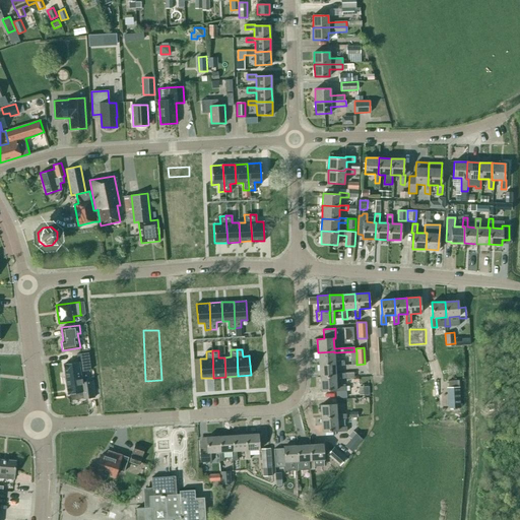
[(318,352),(319,366),(335,365),(335,366),(344,366),(343,361),(334,362),(334,352),(334,351),(318,352)]
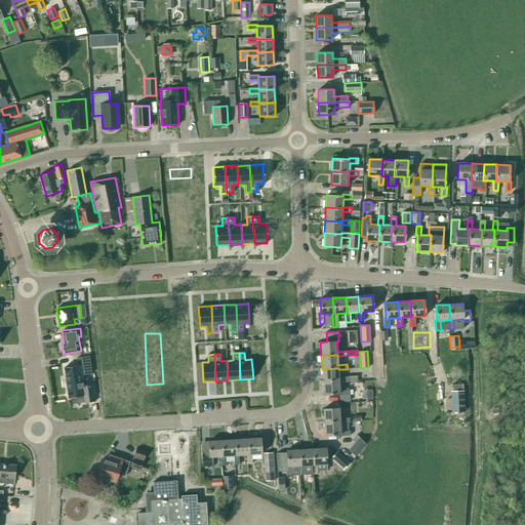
[(64,368),(66,382),(82,380),(81,375),(92,373),(91,364),(90,356),(77,357),(78,366),(64,368)]
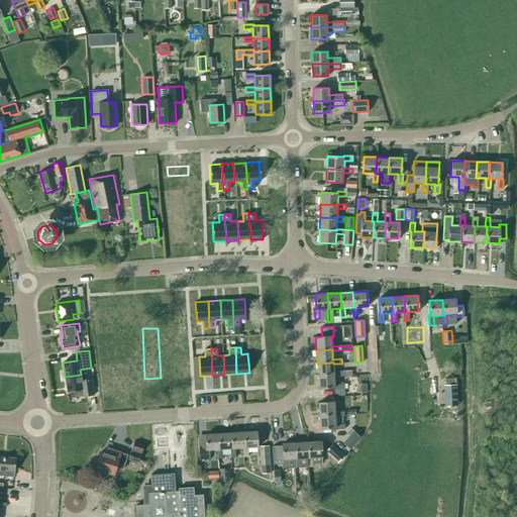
[(318,376),(333,375),(333,377),(342,376),(342,372),(333,372),(333,364),(333,363),(317,364),(318,376)]
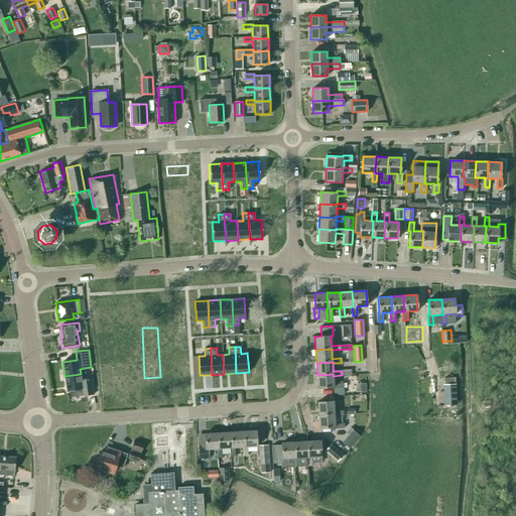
[(82,379),(81,374),(65,376),(67,391),(82,389),(83,396),(94,394),(92,378),(82,379)]
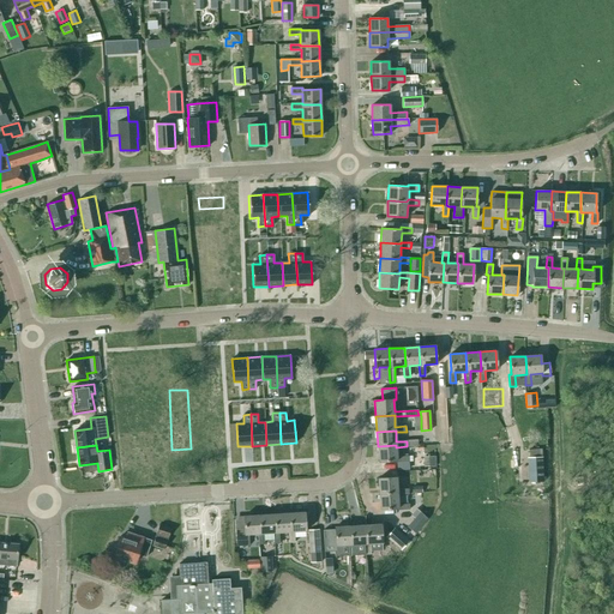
[(396,445),(378,446),(379,462),(397,461),(397,462),(408,462),(408,456),(397,457),(396,447),(396,445)]
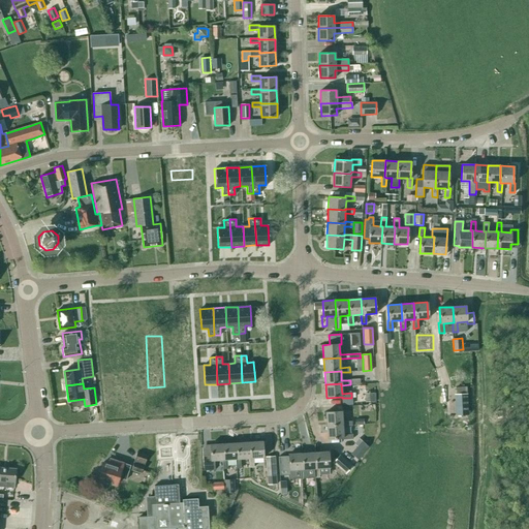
[(365,402),(374,402),(374,393),(365,394),(365,402)]
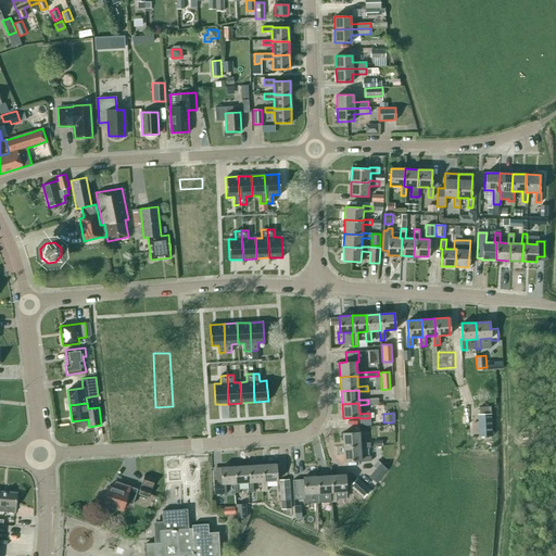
[(478,415),(479,437),(492,436),(491,414),(478,415)]
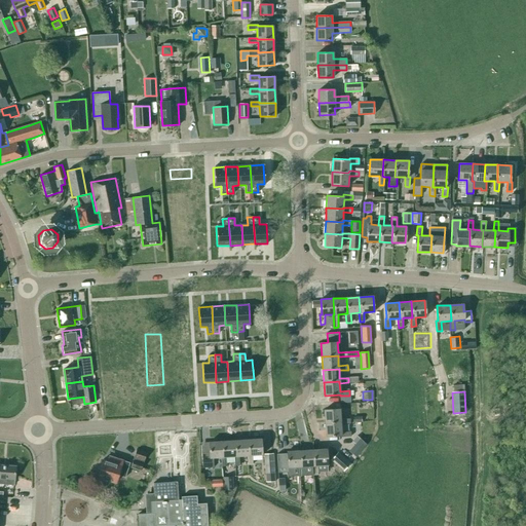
[(324,410),(325,423),(340,422),(340,424),(349,423),(349,418),(340,419),(340,409),(324,410)]
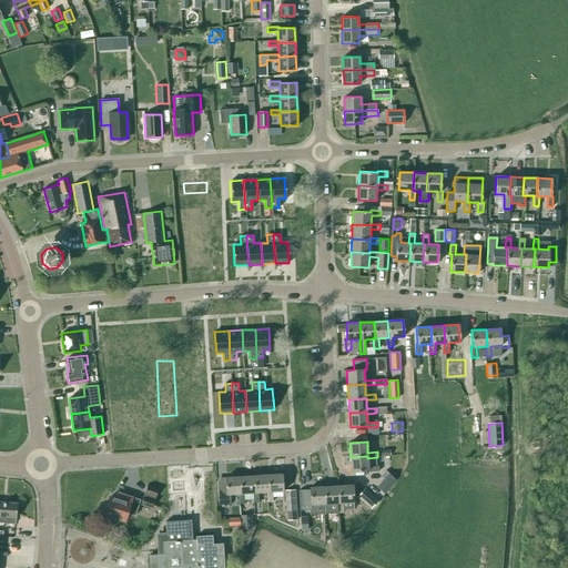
[(367,458),(367,456),(351,457),(352,472),(368,470),(368,472),(378,472),(378,466),(368,467),(367,458)]
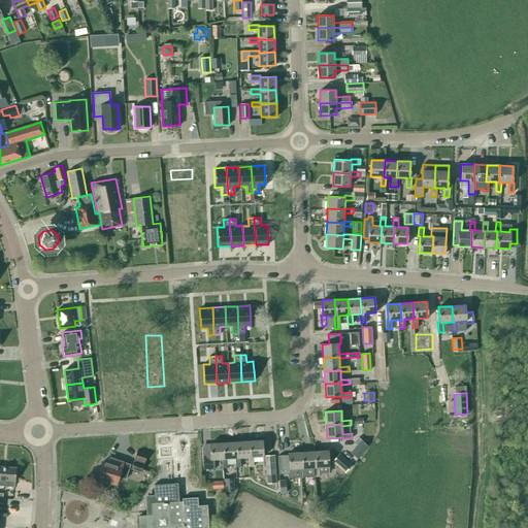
[(262,440),(249,441),(250,457),(248,457),(249,467),(253,466),(253,457),(263,456),(262,440)]
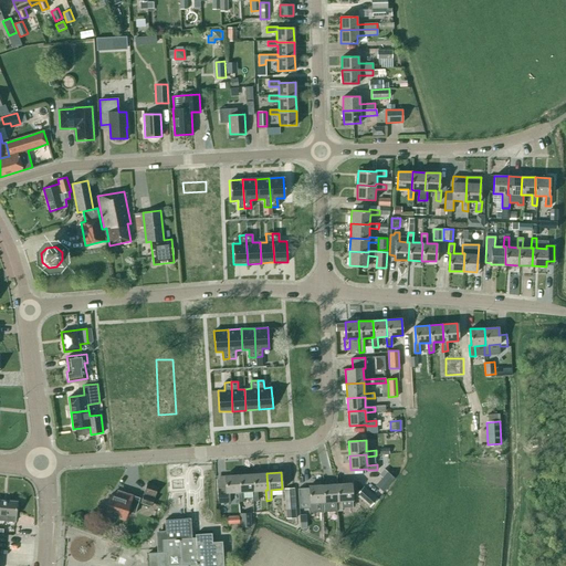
[(265,490),(268,490),(266,473),(252,474),(253,491),(252,491),(252,498),(252,501),(258,501),(257,491),(265,490)]
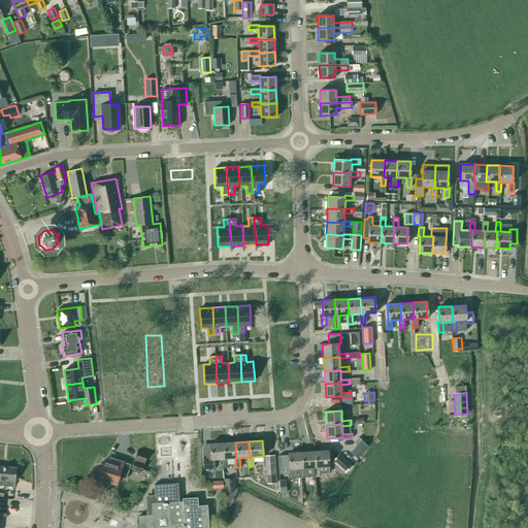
[(223,458),(222,442),(209,443),(209,444),(202,446),(203,469),(215,468),(213,459),(222,459),(223,458)]
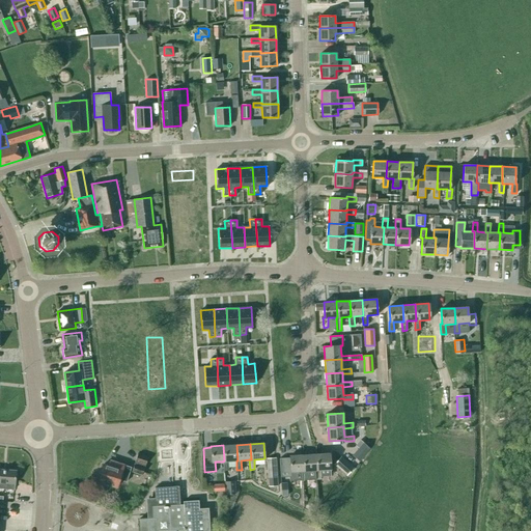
[(223,445),(224,460),(223,462),(224,471),(228,471),(228,468),(236,467),(236,460),(238,460),(236,445),(223,445)]
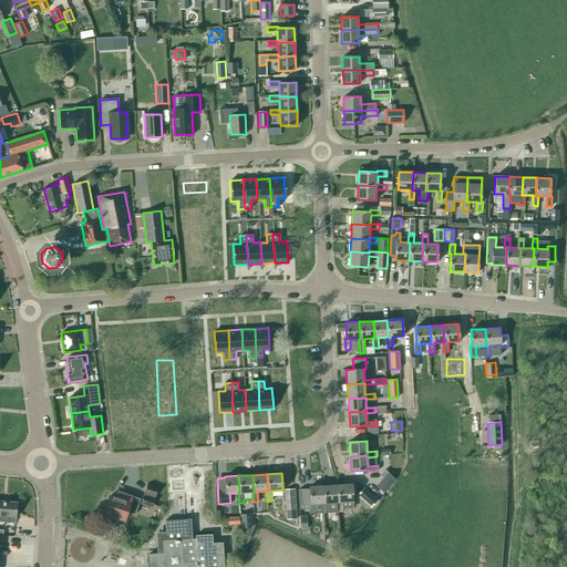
[(383,478),(377,486),(383,492),(395,478),(390,475),(385,481),(383,478)]
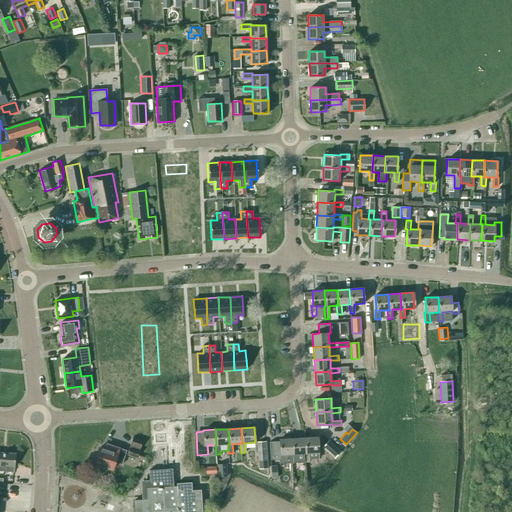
[(304,438),(305,453),(304,453),(304,462),(309,462),(309,460),(319,459),(318,437),(304,438)]
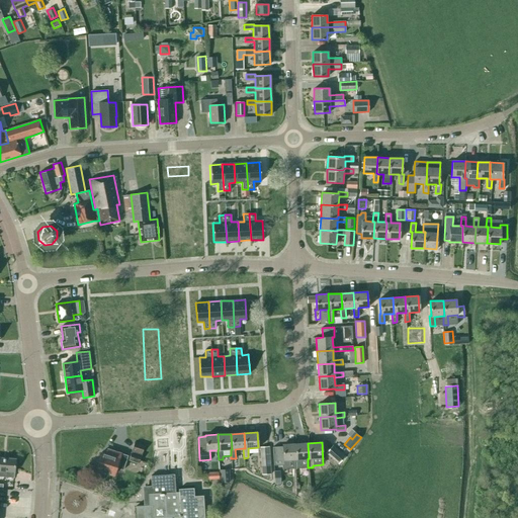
[(128,460),(139,463),(145,446),(134,443),(128,460)]
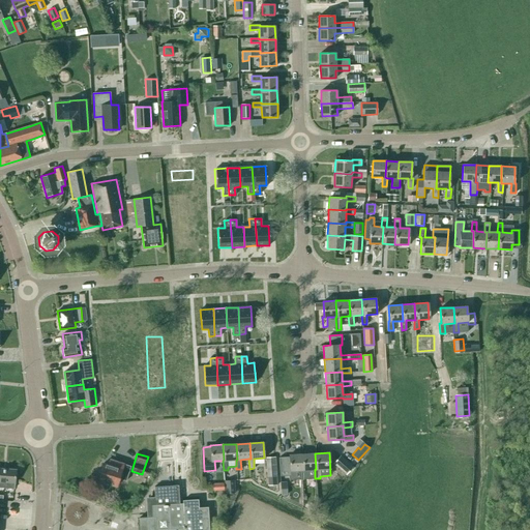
[(290,470),(289,470),(289,480),(294,480),(294,479),(302,478),(301,470),(302,470),(301,453),(289,454),(289,455),(278,457),(280,469),(290,468),(290,470)]
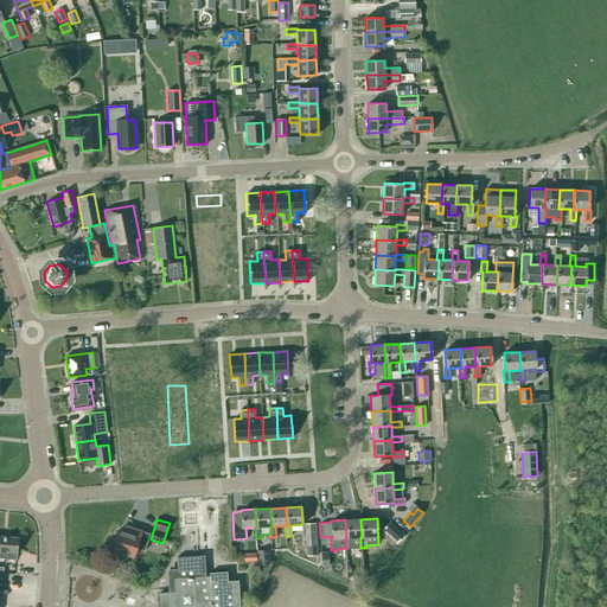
[(351,549),(360,548),(360,537),(362,537),(360,519),(345,519),(346,538),(345,538),(346,548),(346,549),(351,549)]
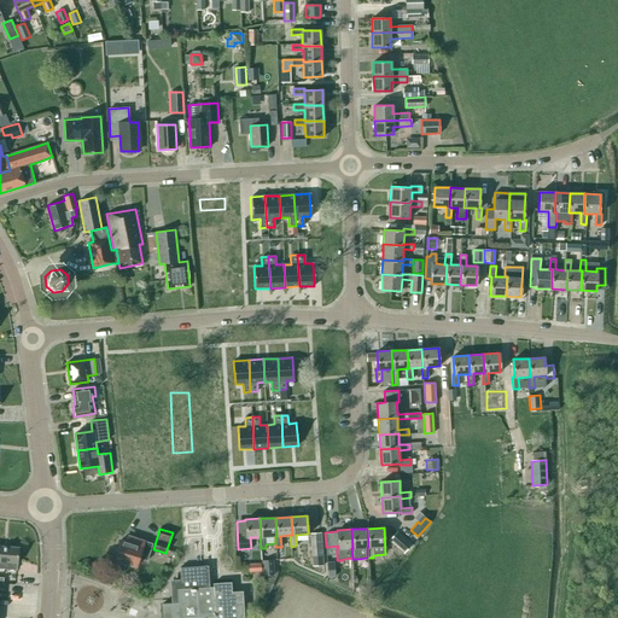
[(412,544),(397,531),(389,541),(396,547),(398,544),(406,551),(412,544)]
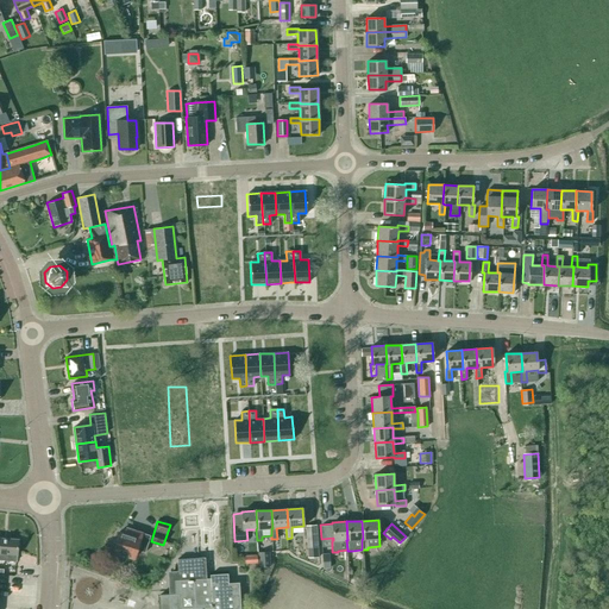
[(306,526),(307,548),(318,547),(316,525),(306,526)]
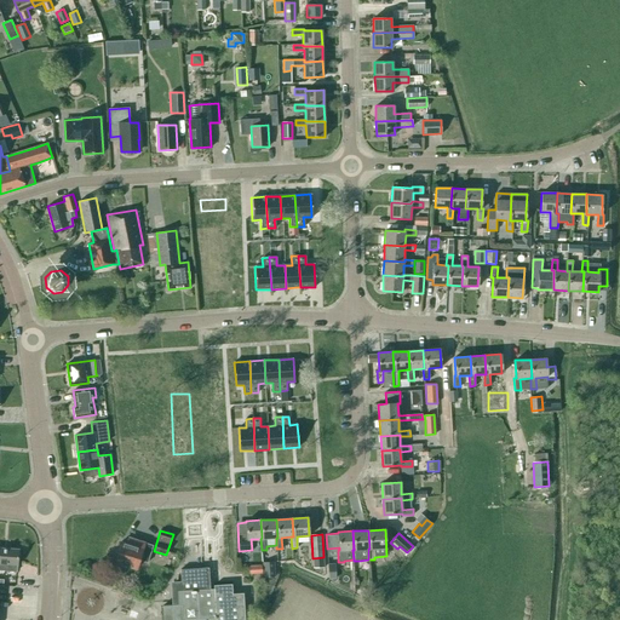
[(120,543),(114,562),(136,569),(139,560),(148,562),(153,545),(130,538),(128,544),(120,543)]
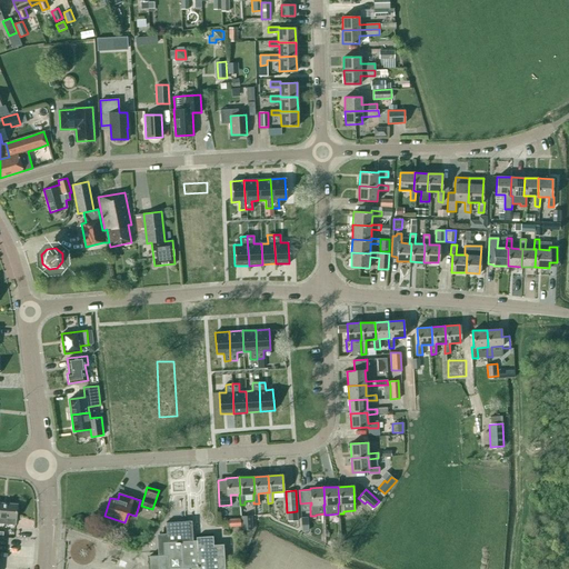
[(0,522),(16,525),(16,518),(17,505),(0,502),(0,522)]
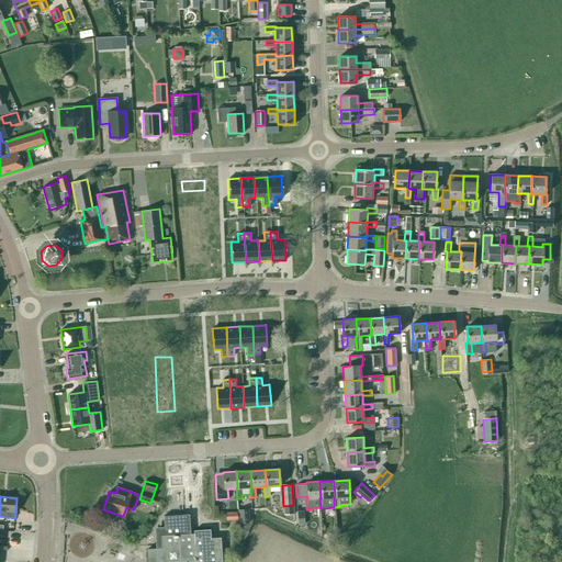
[(249,508),(238,509),(239,524),(250,521),(249,508)]
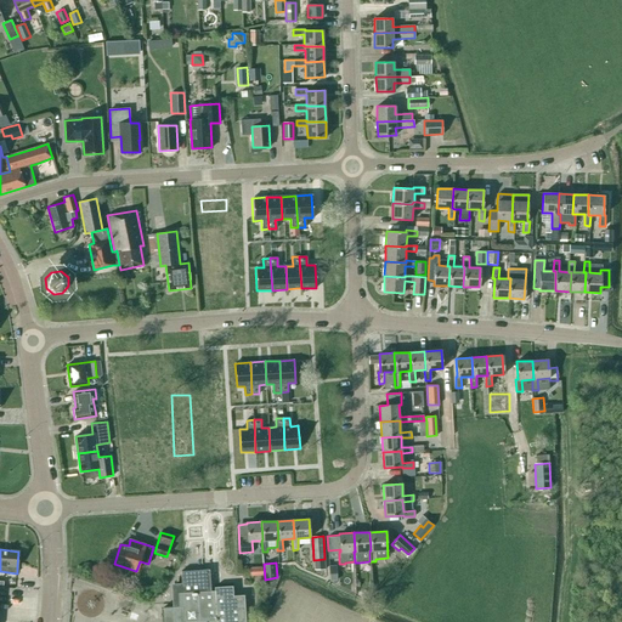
[(244,621),(243,595),(233,595),(232,586),(214,587),(214,591),(210,592),(209,570),(181,571),(181,587),(171,587),(173,608),(163,608),(163,621),(244,621)]
